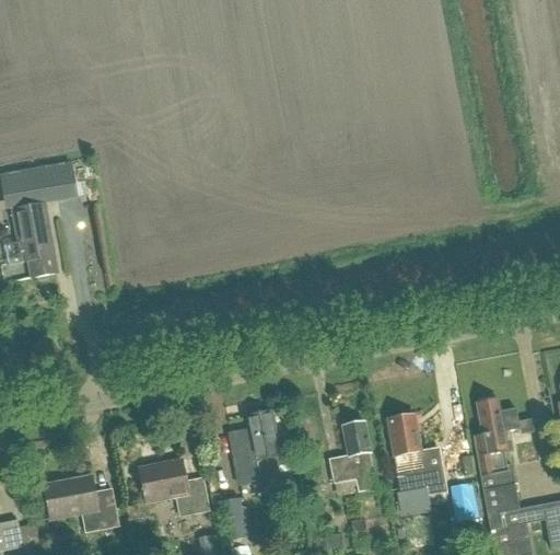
[(0,178),(6,209),(10,208),(20,259),(26,258),(30,275),(55,270),(42,201),(28,205),(22,173),(0,176),(0,178)]
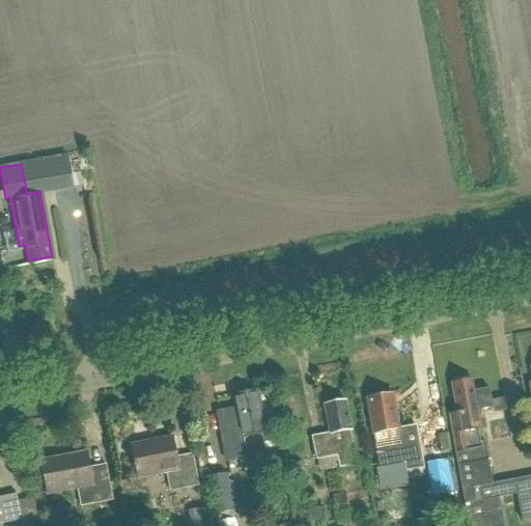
[(9,225),(0,225),(0,245),(11,245),(9,225)]
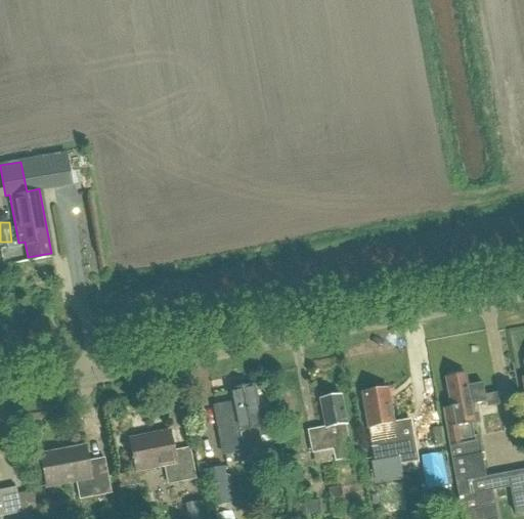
[(483,385),(473,386),(468,387),(465,373),(447,376),(449,392),(447,392),(450,406),(443,407),(451,456),(451,457),(459,495),(471,493),(468,480),(487,477),(479,434),(475,434),(472,419),(475,419),(473,402),(476,402),(486,400),(483,385)]
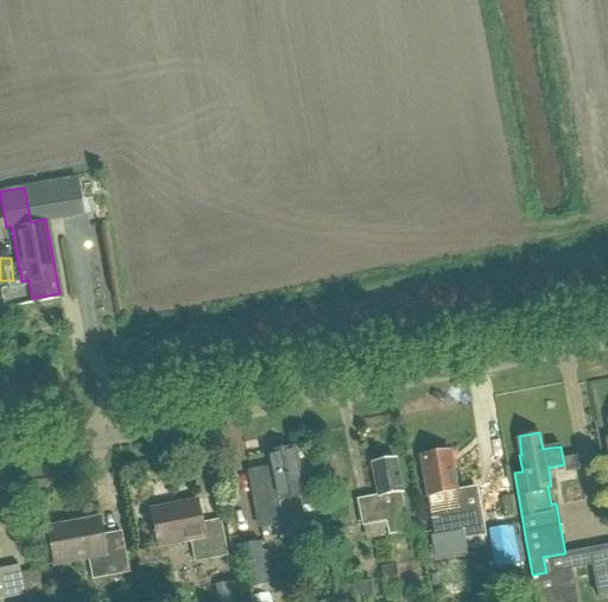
[(302,487),(293,445),(267,451),(270,466),(249,469),(261,524),(295,517),(317,512),(311,486),(302,487)]
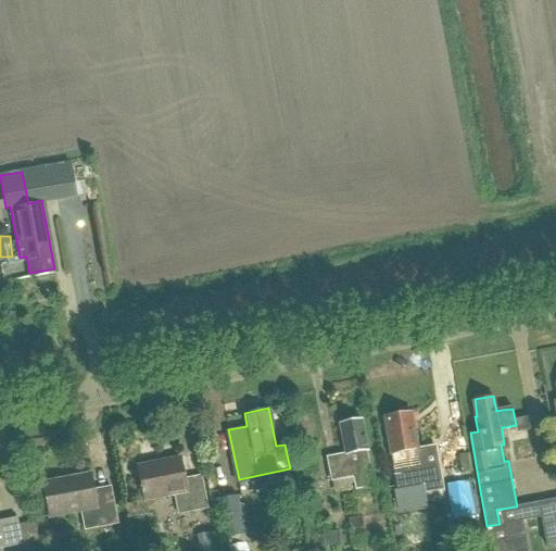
[(384,415),(396,487),(421,483),(422,490),(425,490),(442,487),(434,445),(417,447),(411,411),(384,415)]
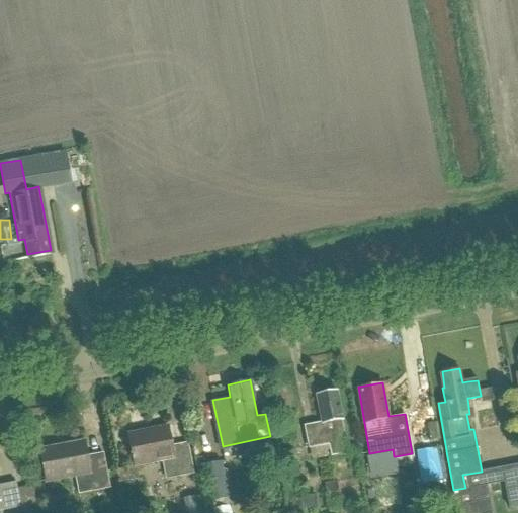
[(347,449),(336,390),(317,394),(322,420),(305,423),(309,445),(329,441),(331,452),(347,449)]
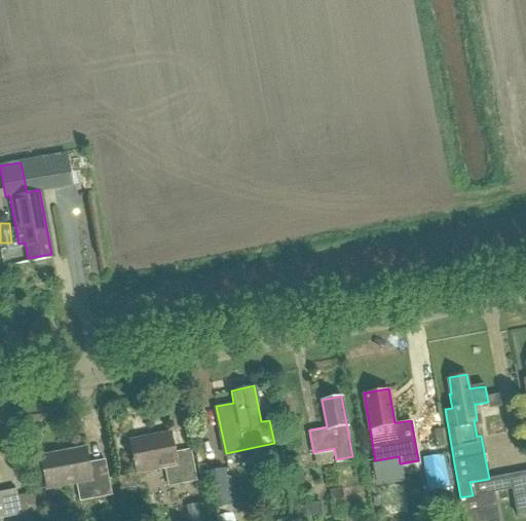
[(175,450),(171,430),(129,438),(136,471),(164,466),(168,483),(196,478),(190,447),(175,450)]
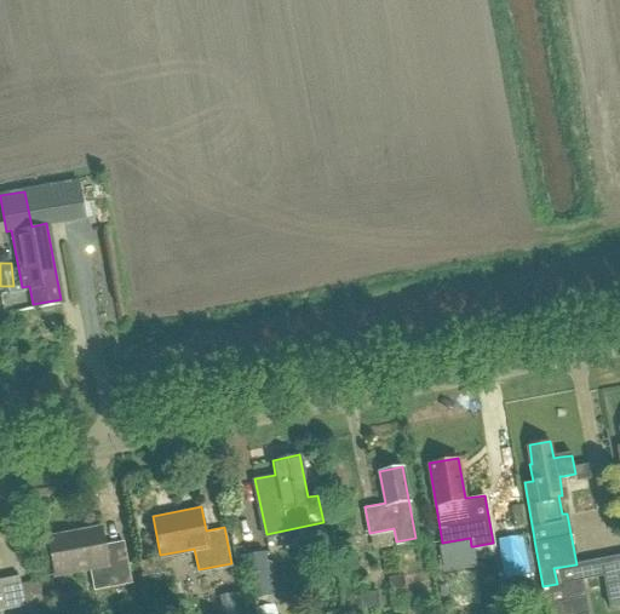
[(107,555),(101,526),(49,537),(55,572),(90,566),(95,587),(131,580),(126,551),(107,555)]
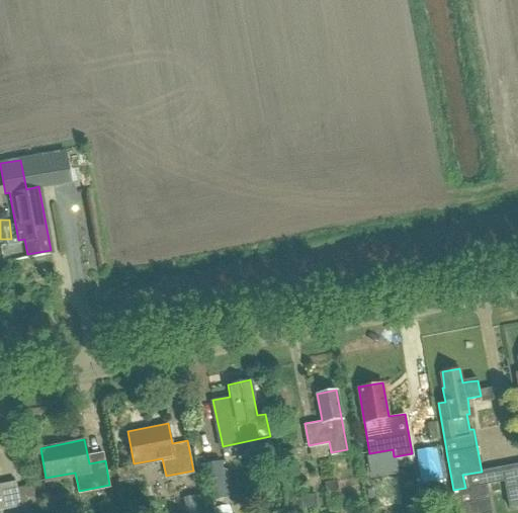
[(421,480),(441,477),(435,444),(416,447),(421,480)]
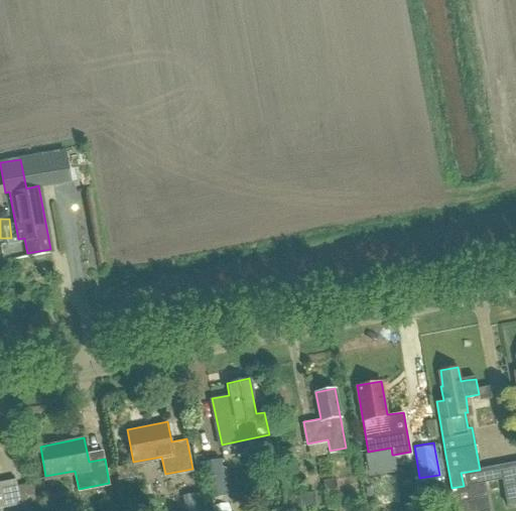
[(205,497),(228,493),(222,457),(198,461),(205,497)]
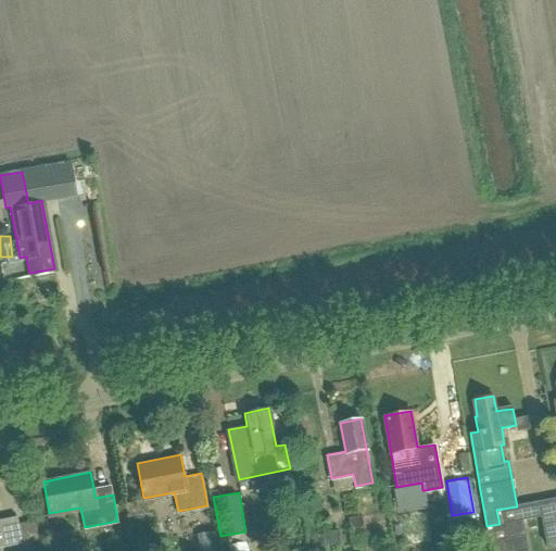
[(353,537),(365,535),(362,512),(349,515),(353,537)]
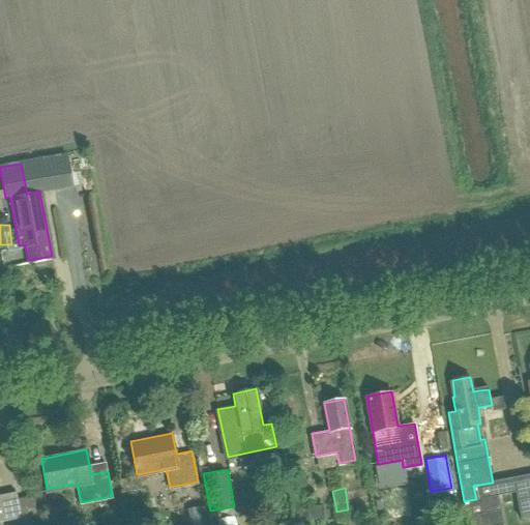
[(0,494),(0,520),(21,516),(17,491),(0,494)]
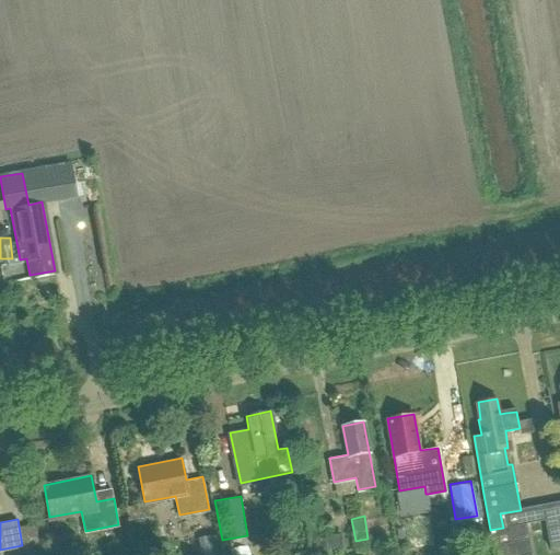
[(341,530),(325,532),(327,547),(343,545),(341,530)]
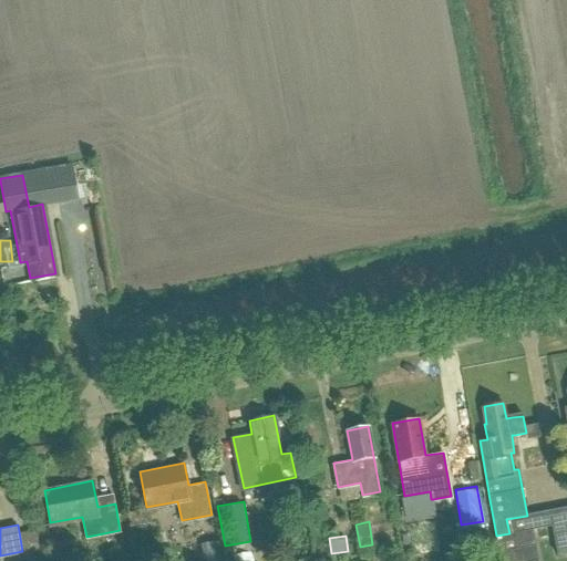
[(229,560),(253,560),(251,549),(228,552),(229,560)]
